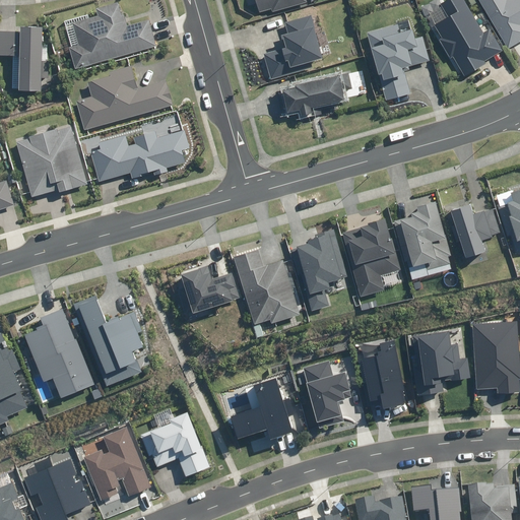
[(255,0),(260,15),(309,3),(307,0),(255,0)]
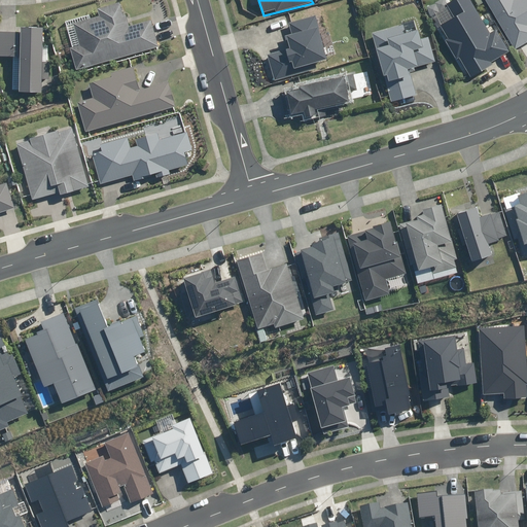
[(490,33),(471,0),(450,0),(449,1),(457,15),(441,25),(448,37),(446,38),(457,60),(460,58),(470,77),(495,63),(493,60),(510,50),(498,29),(490,33)]
